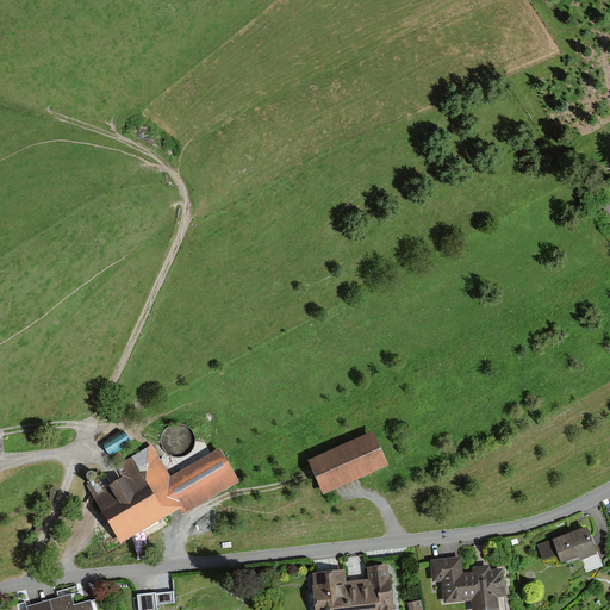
[(390,461),(375,429),(312,458),(327,490),(390,461)]
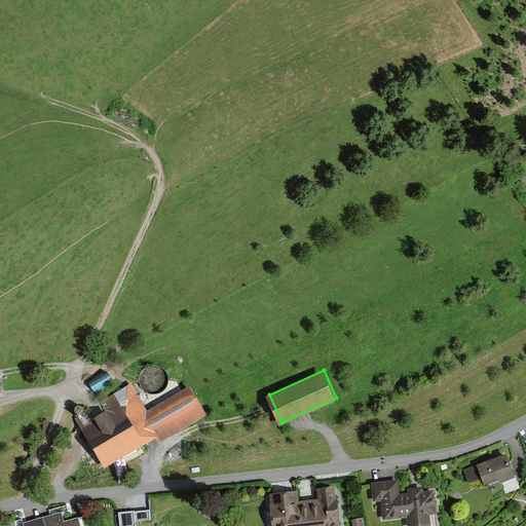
[(108,376),(89,385),(94,393),(112,384),(108,376)]
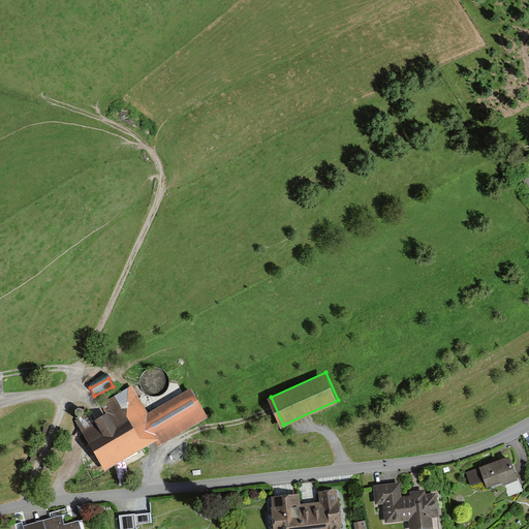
[(91,412),(76,421),(104,469),(155,439),(159,446),(209,416),(191,387),(149,412),(139,397),(129,403),(121,390),(100,402),(106,411),(94,418),(91,412)]
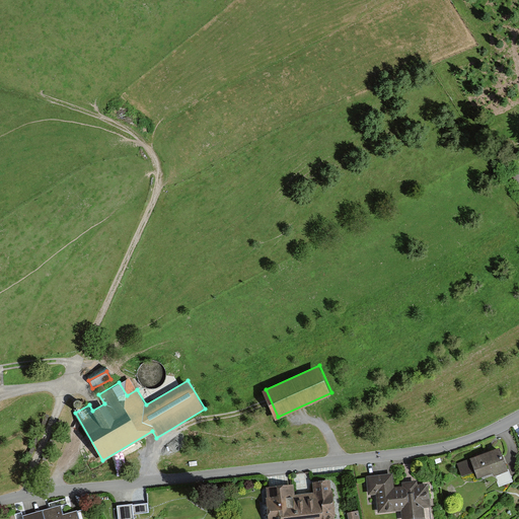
[(504,446),(475,457),(485,479),(512,468),(504,446)]
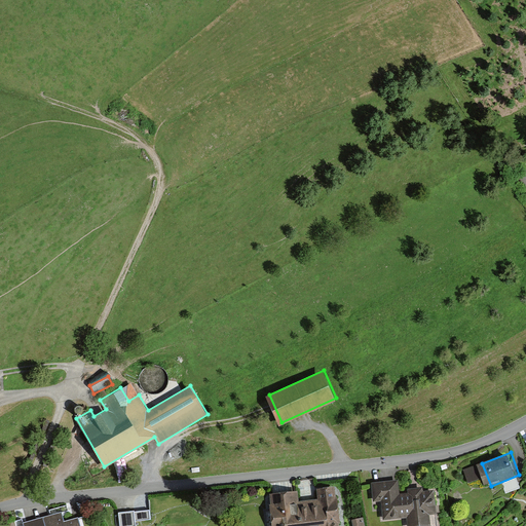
[(400,480),(383,482),(386,518),(410,515),(411,525),(433,523),(431,513),(440,512),(437,489),(426,490),(426,487),(410,489),(410,491),(401,492),(400,480)]
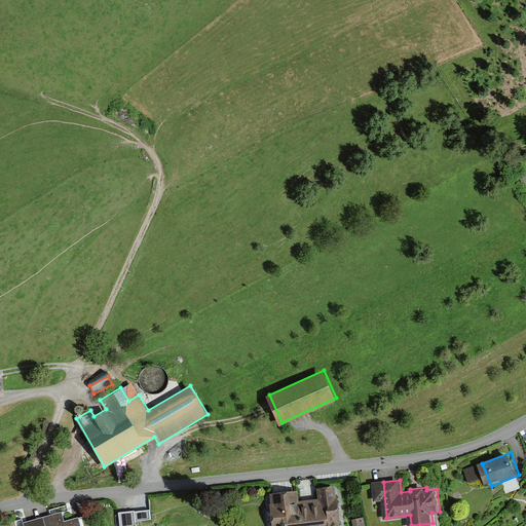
[(297,492),(273,494),(276,525),(342,525),(338,488),(320,489),(321,500),(298,502),(297,492)]
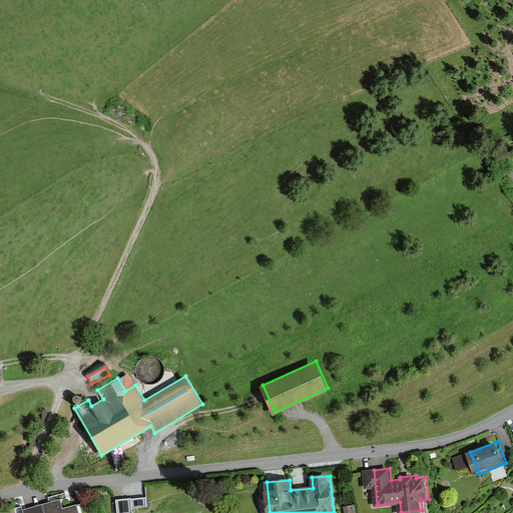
[(59,499),(23,510),(24,512),(77,512),(75,504),(62,508),(59,499)]
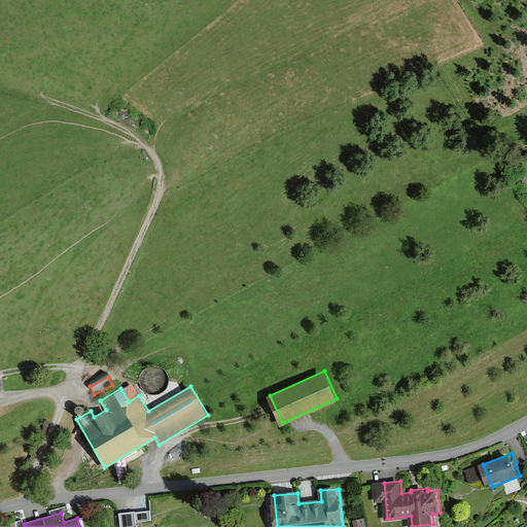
[(149,513),(119,516),(120,526),(135,526),(135,523),(150,521),(149,513)]
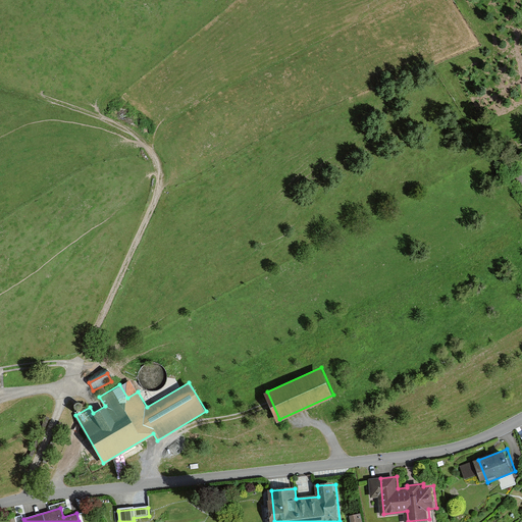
All buildings are outlined.
